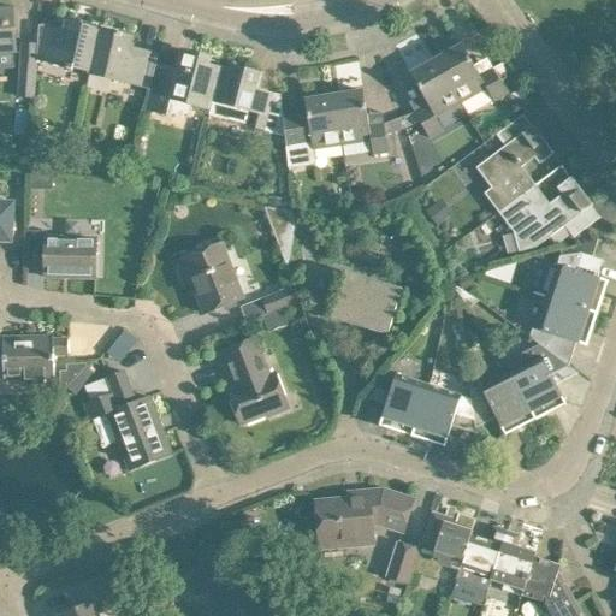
[(12,9),(0,9),(0,70),(13,69),(12,54),(16,53),(12,9)]
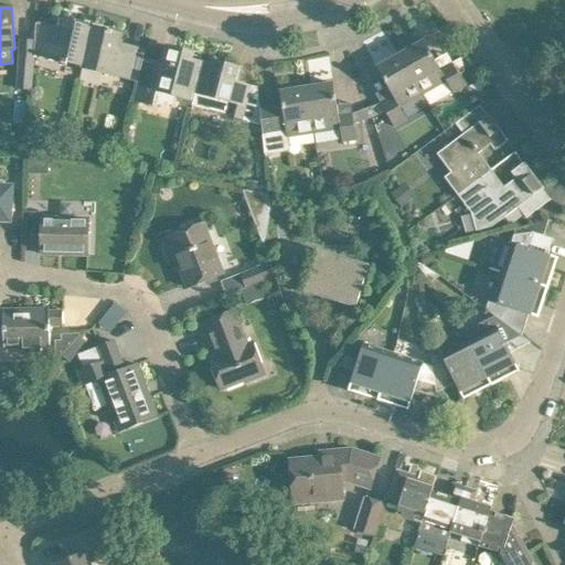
[(34,41),(33,54),(82,65),(83,65),(92,29),(61,21),(59,29),(39,24),(35,23),(34,41)]
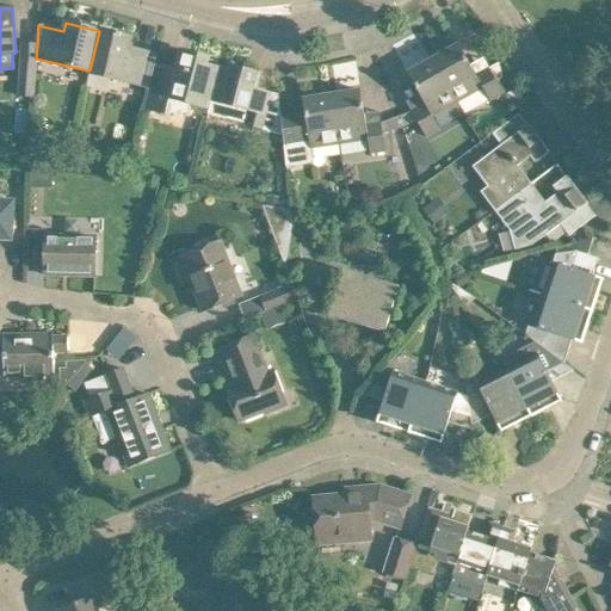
[(90,71),(88,71),(87,73),(149,87),(153,71),(154,65),(155,65),(156,63),(154,63),(156,55),(140,51),(137,56),(127,54),(130,38),(121,36),(121,34),(116,32),(115,35),(99,31),(90,71)]
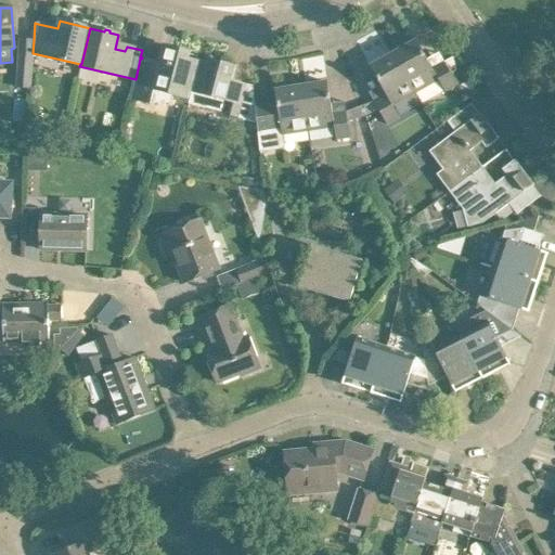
[(20,39),(16,87),(30,88),(33,53),(34,40),(20,39)]
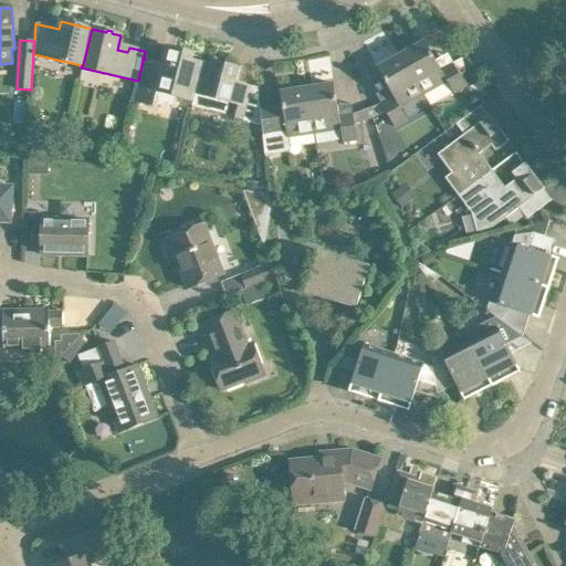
[(425,41),(413,46),(412,44),(404,50),(405,52),(400,54),(423,95),(447,82),(453,93),(465,86),(459,74),(452,63),(440,70),(425,41)]
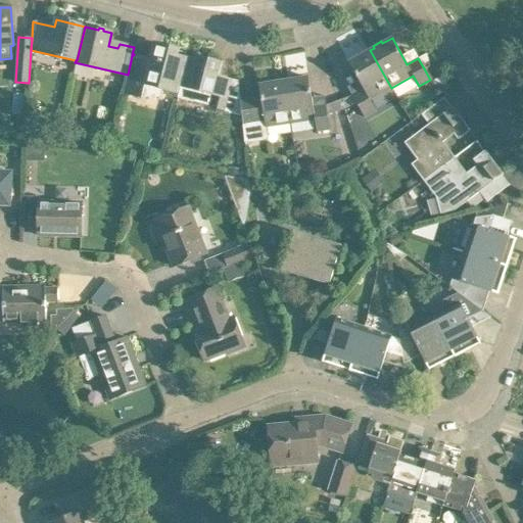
[(161,99),(164,89),(179,93),(181,87),(188,58),(177,55),(178,50),(154,44),(149,65),(131,60),(128,75),(123,92),(141,97),(157,101),(161,99)]
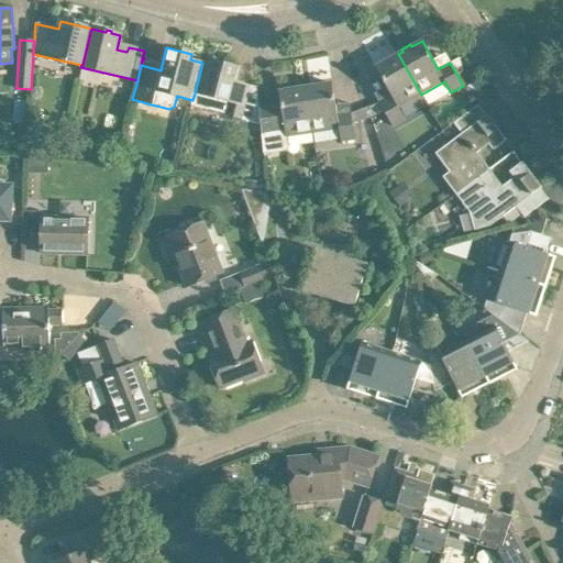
[(379,103),(367,108),(371,118),(384,112),(392,127),(405,119),(398,108),(421,95),(398,54),(395,56),(394,54),(384,59),(385,62),(375,67),(392,96),(379,103)]
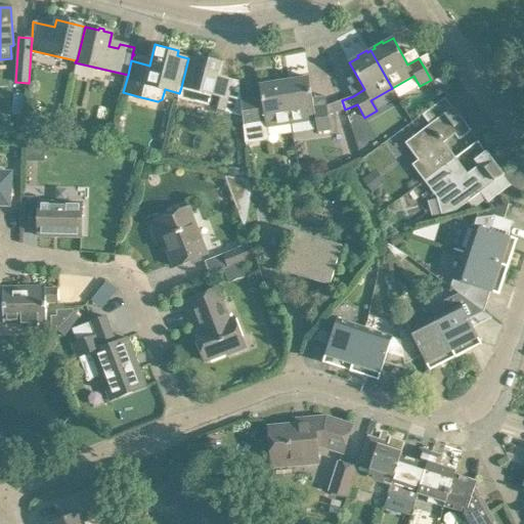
[(428,53),(419,58),(425,69),(431,66),(428,53)]
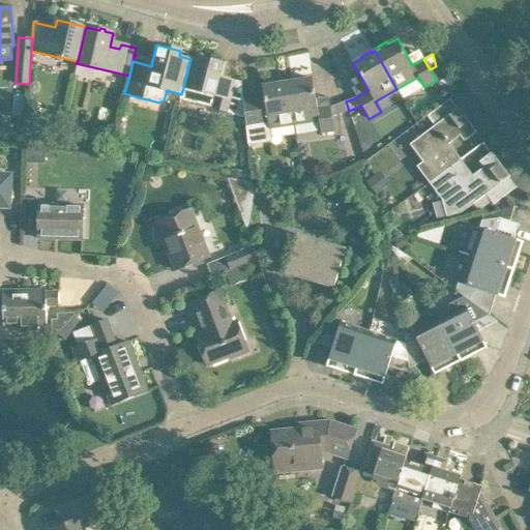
[(181,94),(180,99),(211,108),(245,117),(243,101),(241,82),(235,80),(234,82),(221,78),(224,64),(198,57),(197,61),(190,59),(181,94)]
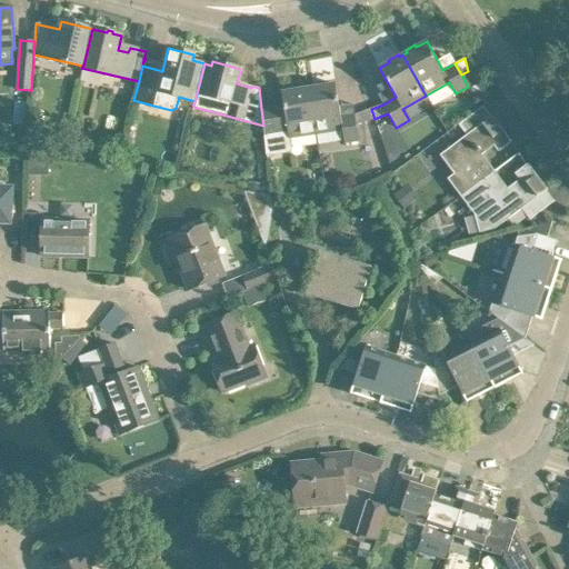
[(312,87),(309,88),(316,135),(342,130),(345,143),(359,141),(356,126),(375,119),(371,109),(355,115),(340,117),(336,83),(323,86),(323,83),(312,85),(312,87)]
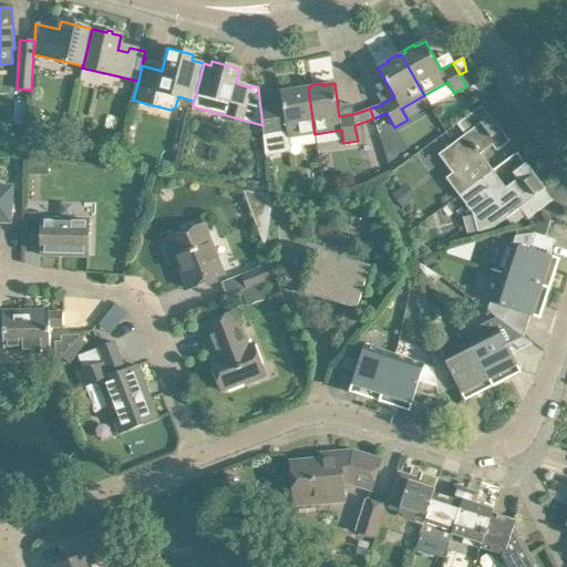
[(282,104),(260,109),(263,125),(266,155),(290,151),(288,138),(315,134),(308,88),(302,89),(302,86),(292,88),(292,90),(280,92),(282,104)]
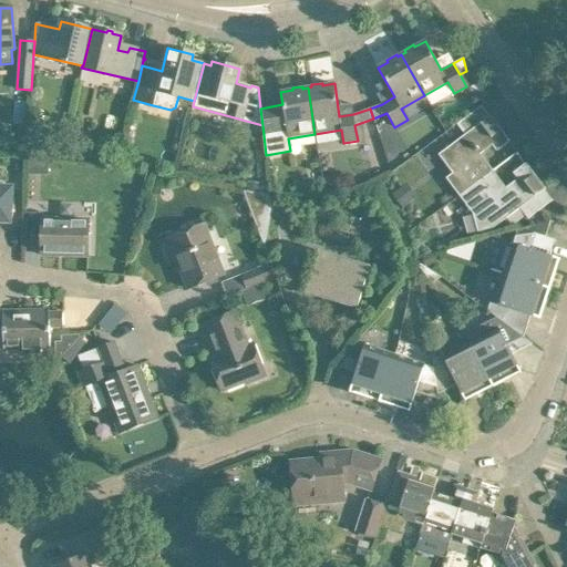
[(493,171),(481,154),(495,143),(500,150),(509,141),(491,115),(490,116),(482,105),(456,124),(464,135),(439,155),(452,173),(445,178),(459,196),(493,171)]
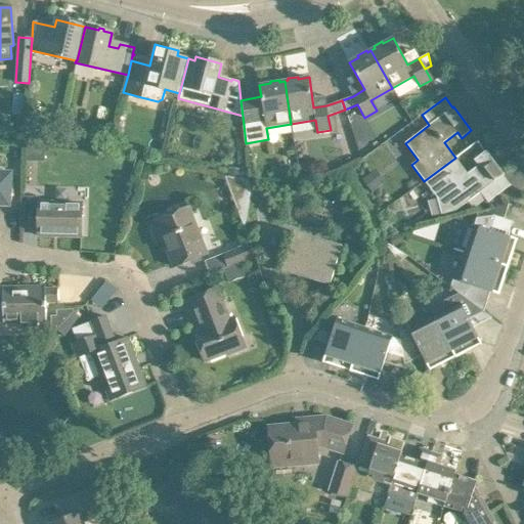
[(27,146),(26,162),(45,162),(45,147),(27,146)]
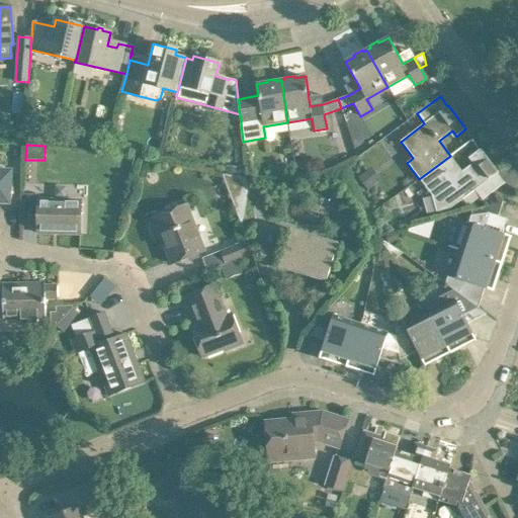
[(498,172),(481,149),(470,156),(475,162),(461,171),(450,156),(419,179),(431,195),(436,211),(450,208),(475,190),(482,200),(504,183),(497,173),(498,172)]
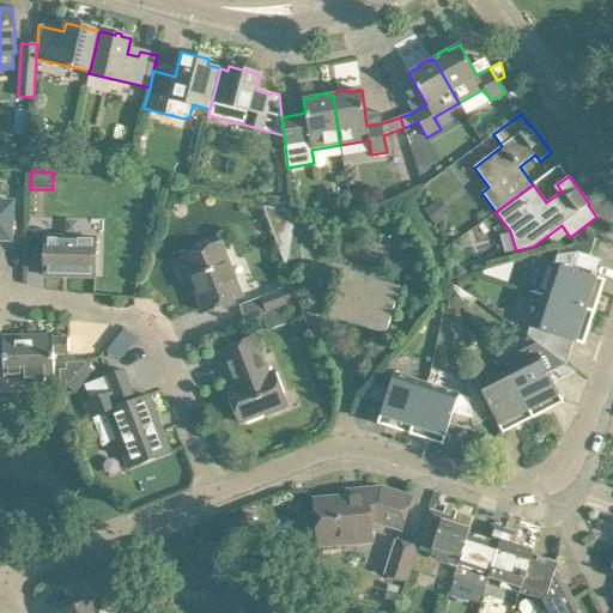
[(268,195),(266,207),(281,210),(283,200),(283,198),(268,195)]
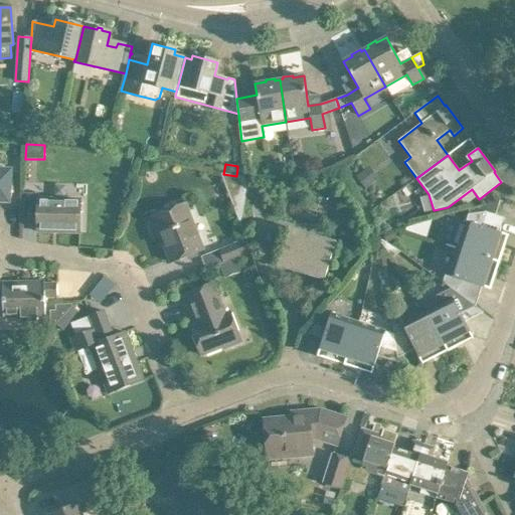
[(0,201),(9,202),(11,169),(0,168),(0,201)]
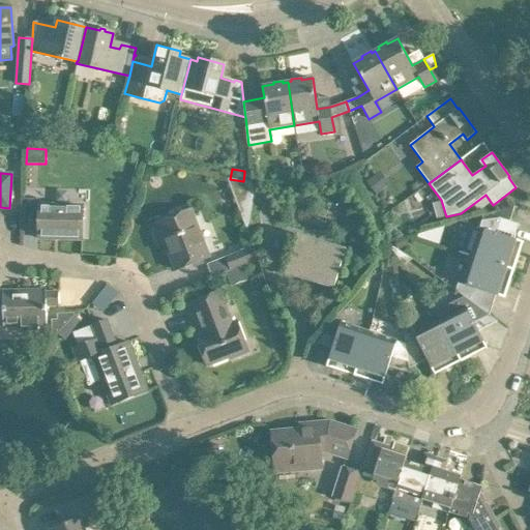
[(379,173),(366,182),(377,196),(389,187),(379,173)]
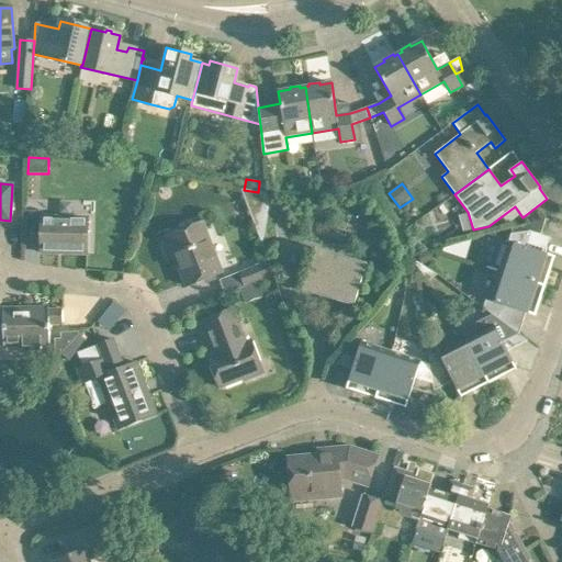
[(244,190),(242,189),(262,246),(271,194),(263,193),(258,192),(244,190)]
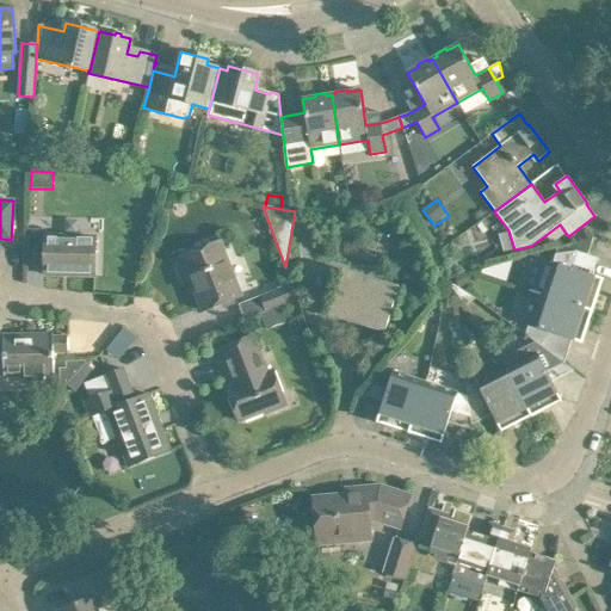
[(44,275),(94,276),(96,238),(45,236),(44,275)]
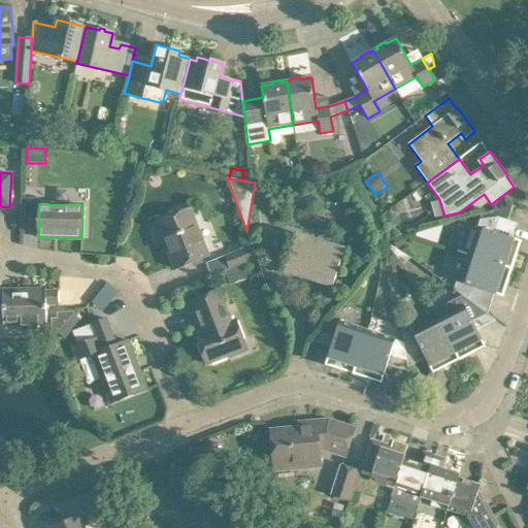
[(500,209),(497,218),(507,221),(513,206),(500,209)]
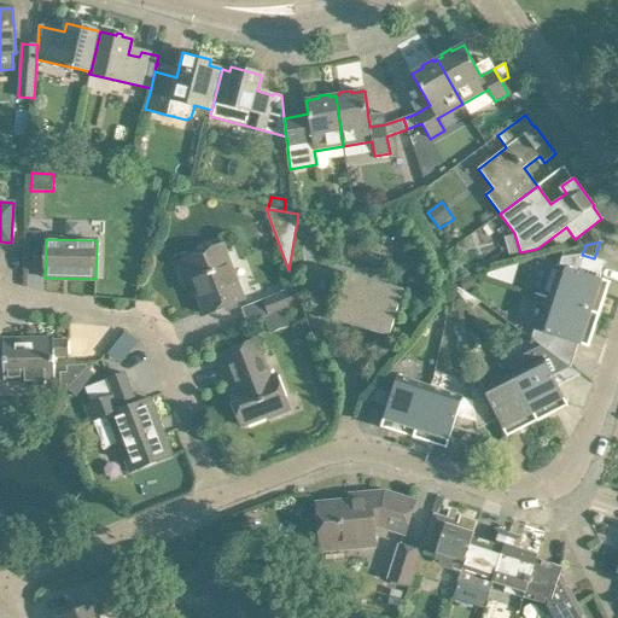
[(222,245),(178,263),(178,264),(184,262),(204,314),(244,299),(222,245)]
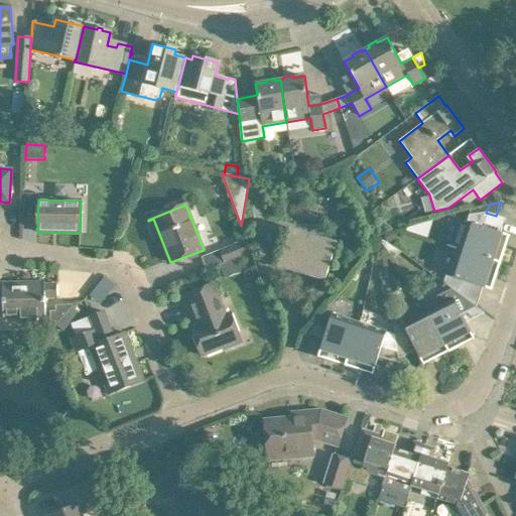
[(458,249),(500,263),(506,246),(509,237),(509,236),(504,234),(500,233),(505,219),(496,216),(486,213),(469,215),(466,226),(461,225),(455,243),(460,245),(458,249)]
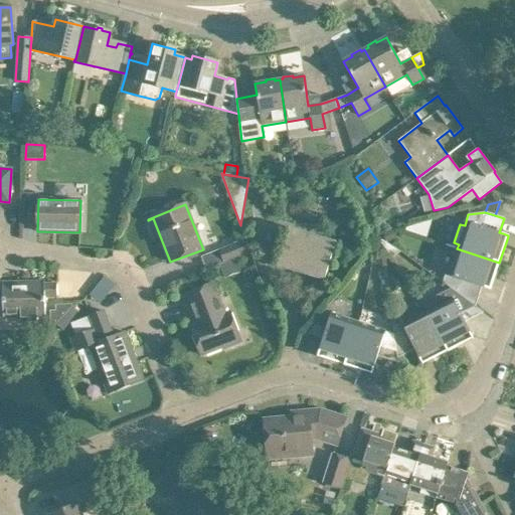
[(289,227),(278,268),(324,281),(336,241),(289,227)]
